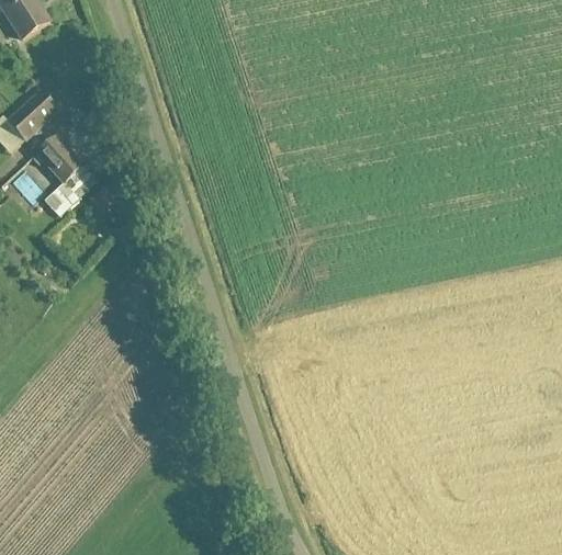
[(0,0),(0,3),(22,37),(49,20),(36,0),(0,0)]
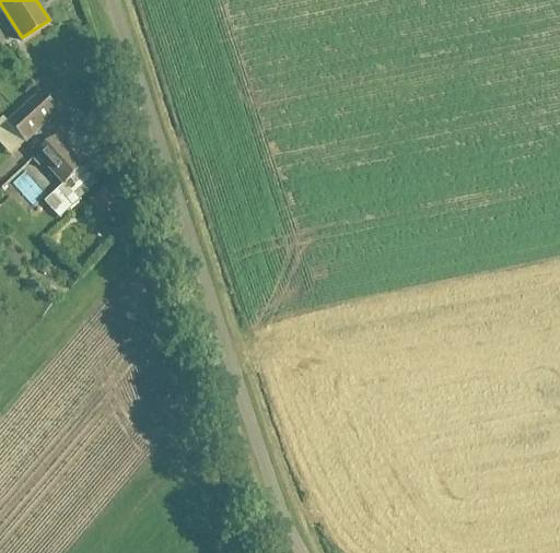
[(24,138),(57,109),(41,90),(8,119),(24,138)]
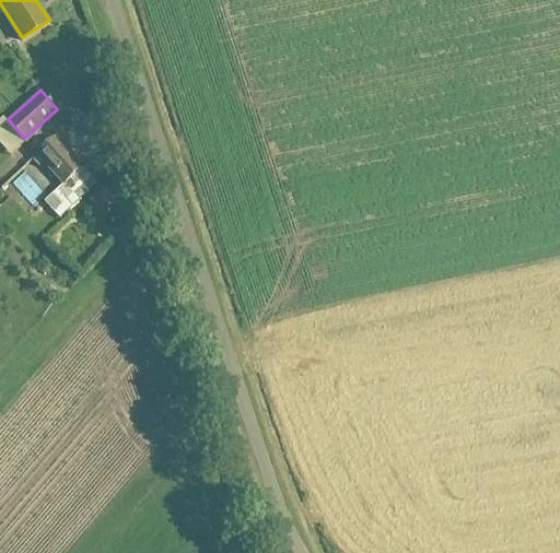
[(63,180),(82,165),(56,136),(37,151),(63,180)]
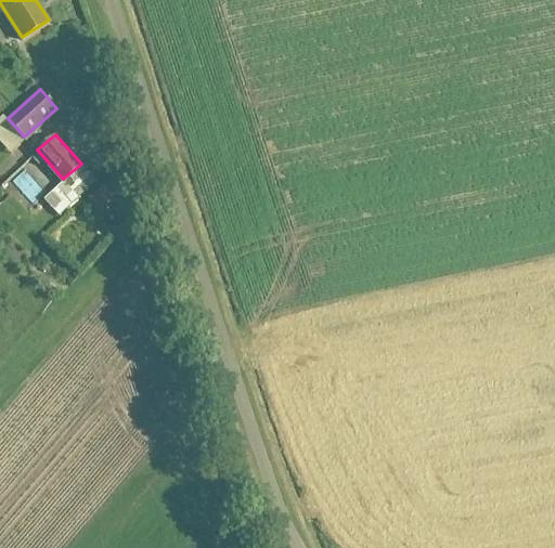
[(62,179),(42,197),(57,213),(77,196),(62,179)]
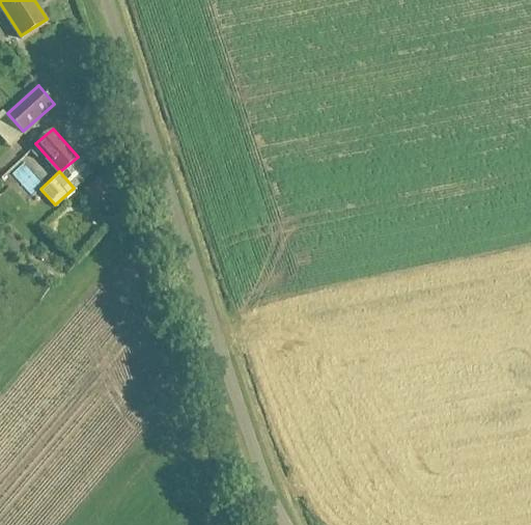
[(88,184),(98,200),(117,190),(108,173),(88,184)]
